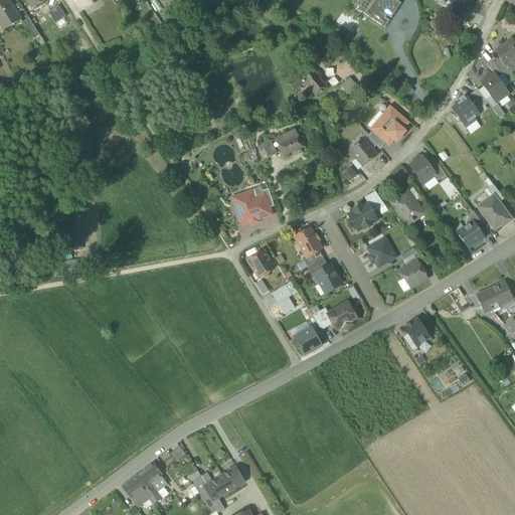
[(4,29),(20,19),(8,0),(0,0),(0,17),(6,27),(4,29)]
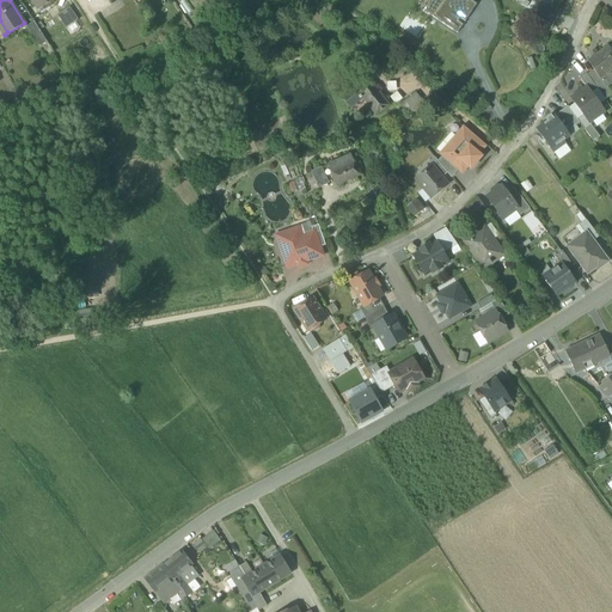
[(31,0),(38,11),(40,10),(37,6),(46,1),(48,5),(55,0),(31,0)]
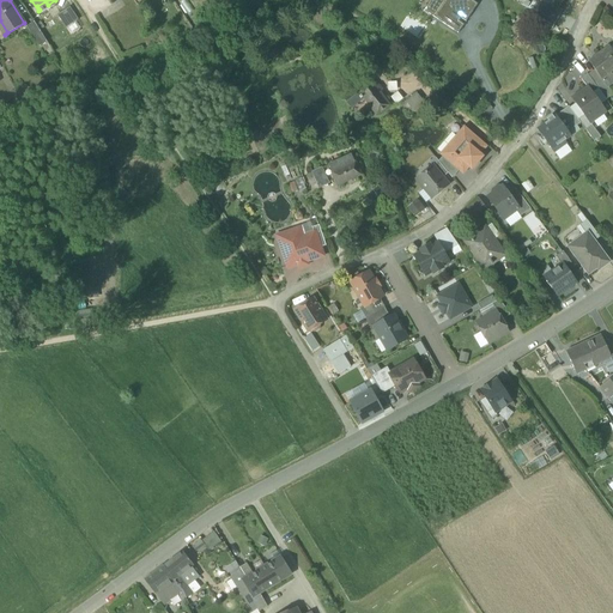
[(108,0),(107,1),(113,10),(126,2),(123,0),(108,0)]
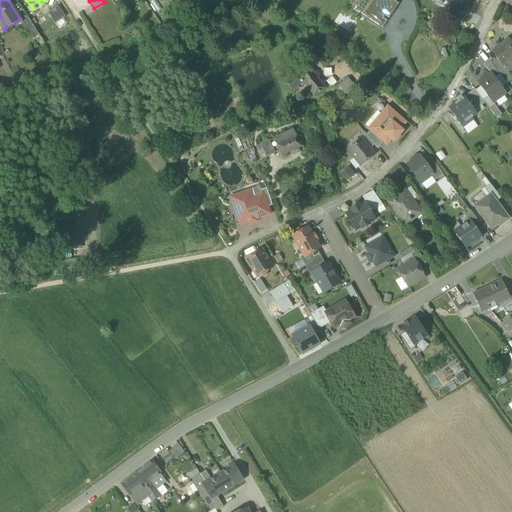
[(360,0),(354,9),(383,28),(387,21),(383,18),(382,17),(383,15),(385,16),(389,18),(399,4),(393,0),(360,0)]
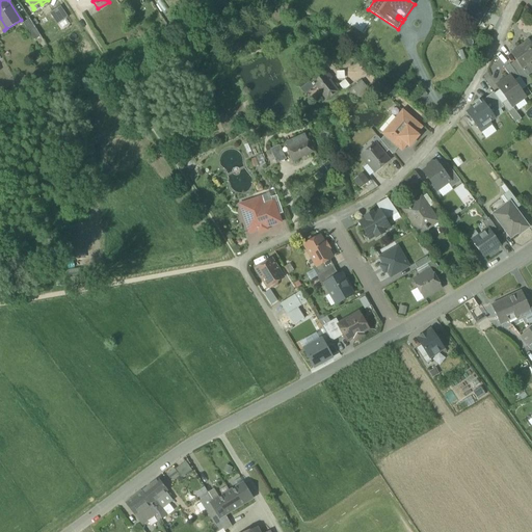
[(467,0),(470,1),(476,5),(483,9),(484,7),(488,0),(467,0)]
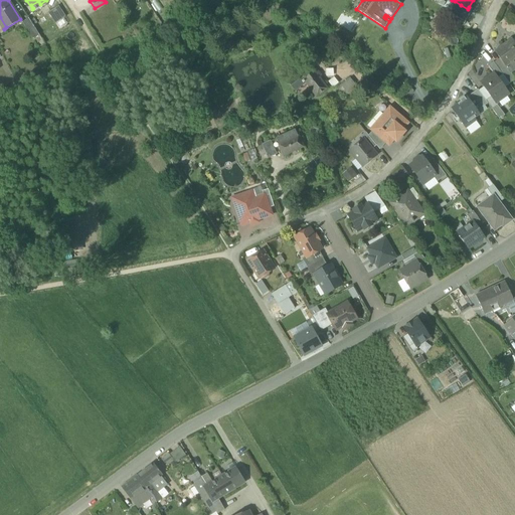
[(455,1),(449,13),(455,16),(461,5),(455,1)]
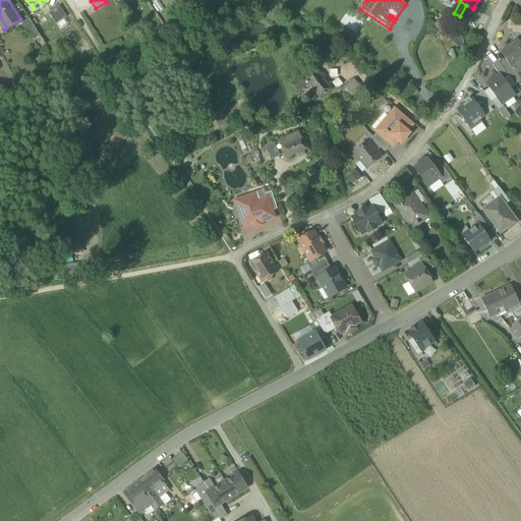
[(466,5),(460,16),(470,22),(478,9),(474,7),(473,9),(466,5)]
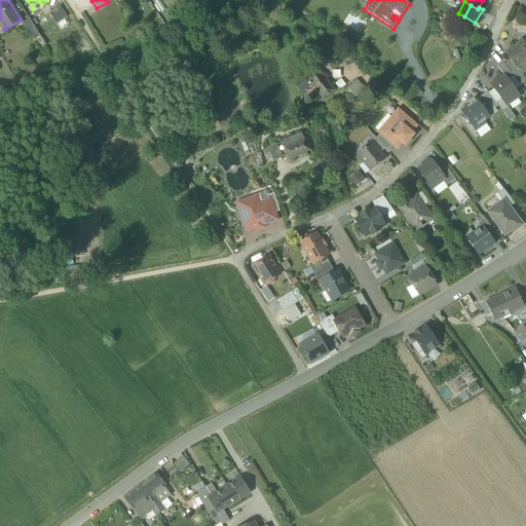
[(54,11),(61,22),(67,17),(61,7),(54,11)]
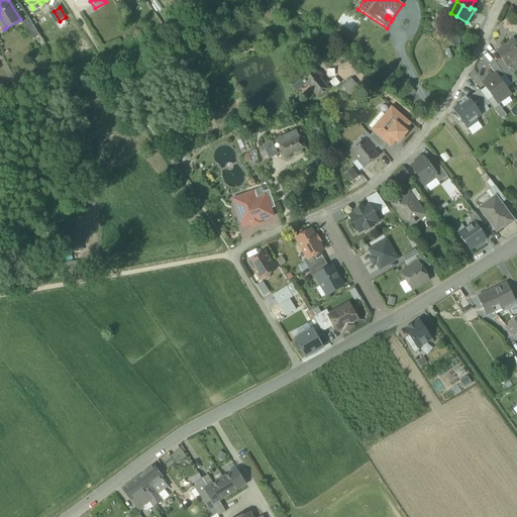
[(262,16),(268,24),(276,18),(274,15),(278,12),(274,7),(262,16)]
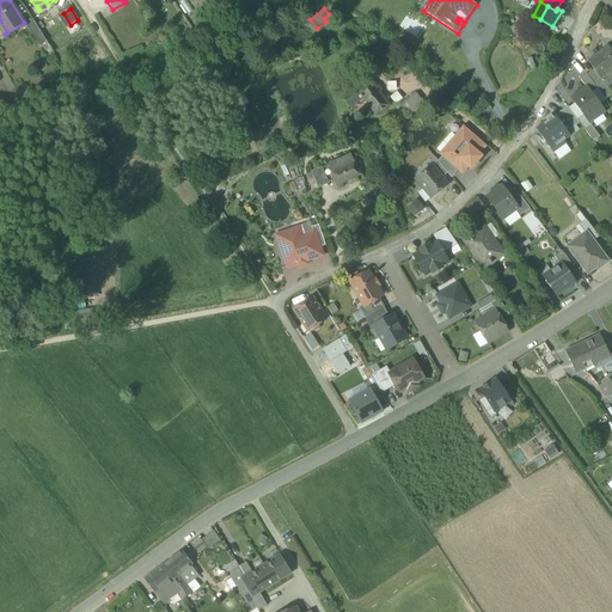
[(26,28),(40,47),(47,42),(35,23),(26,28)]
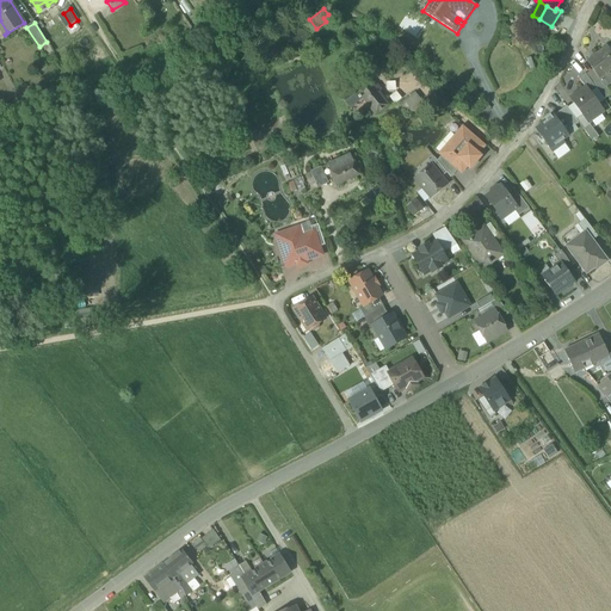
[(593,69),(599,79),(600,79),(599,78),(606,72),(608,73),(609,72),(610,69),(610,51),(608,47),(587,62),(593,69)]
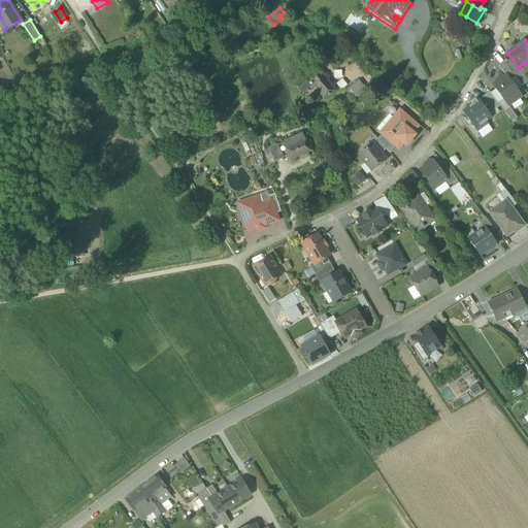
[(460,67),(465,62),(447,43),(441,48),(460,67)]
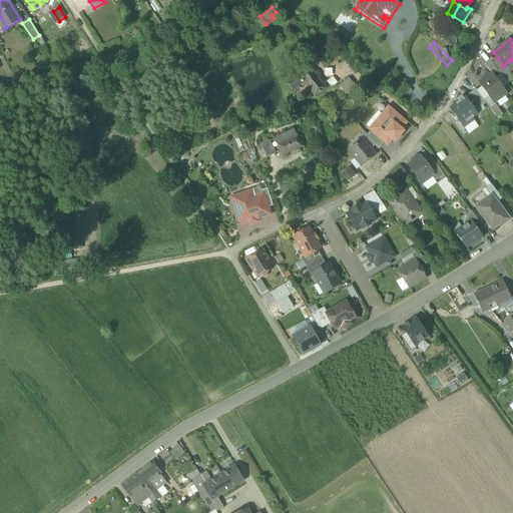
[(302,55),(308,63),(313,59),(307,51),(302,55)]
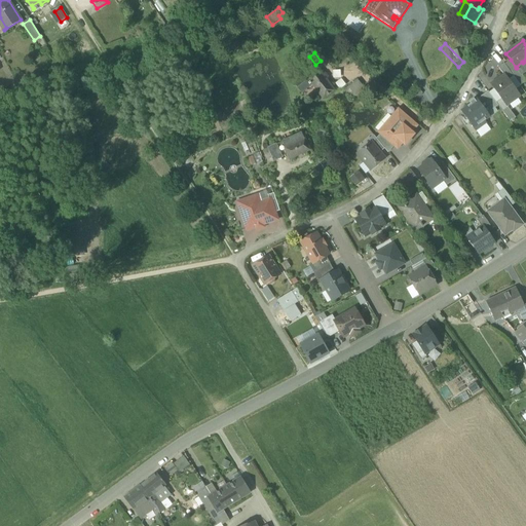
[(439,59),(433,62),(446,85),(452,81),(439,59)]
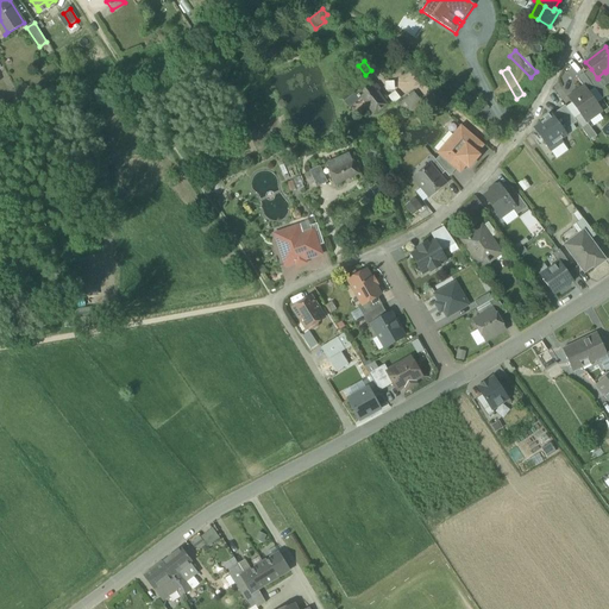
[(597,79),(591,69),(584,75),(594,87),(594,88),(602,82),(598,79),(597,79)]
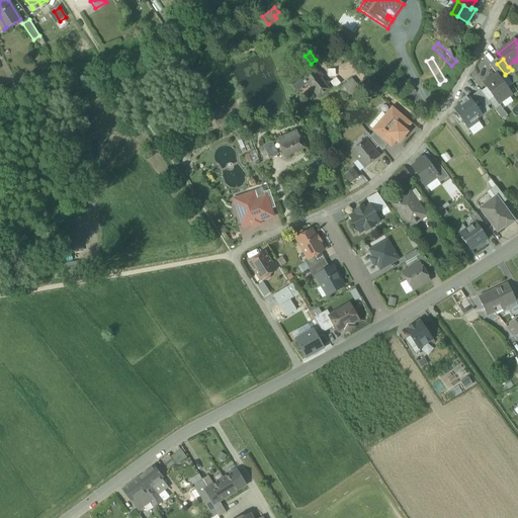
[(514,74),(517,70),(517,64),(516,61),(515,62),(509,67),(512,70),(514,74)]
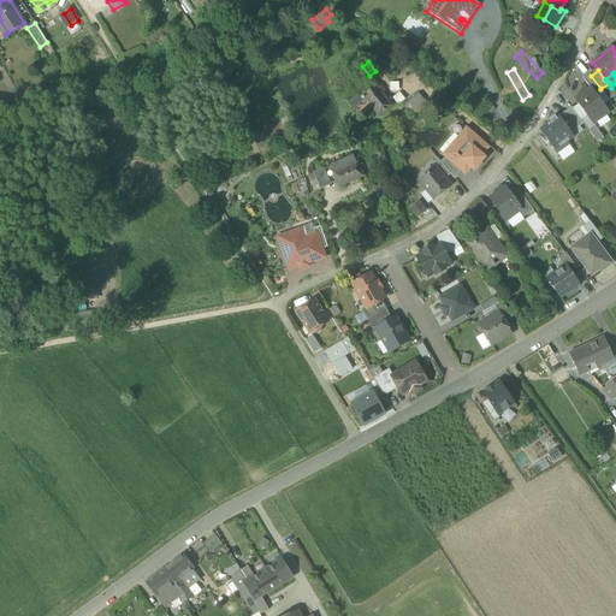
[(600,88),(591,76),(591,75),(585,80),(591,88),(594,93),(600,88)]
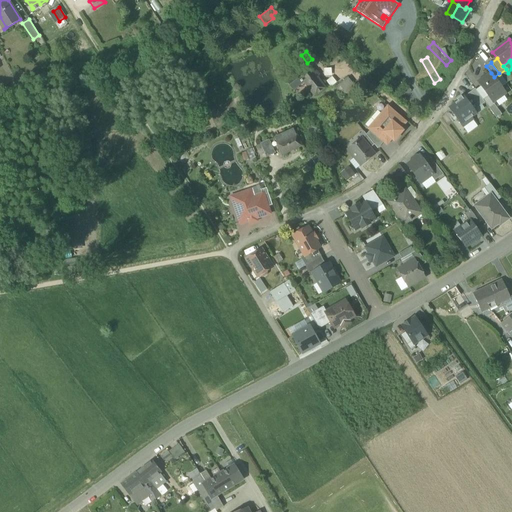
[(308,67),(292,79),(298,87),(299,87),(304,83),(315,98),(326,90),(322,85),(321,85),(308,67)]
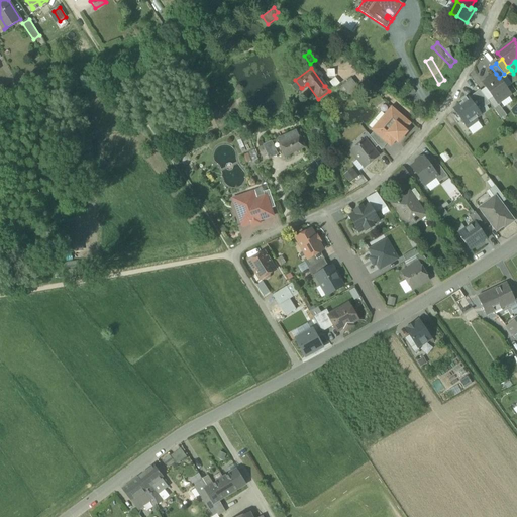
[(511,70),(504,75),(511,84),(512,84),(516,80),(516,78),(513,74),(511,70)]
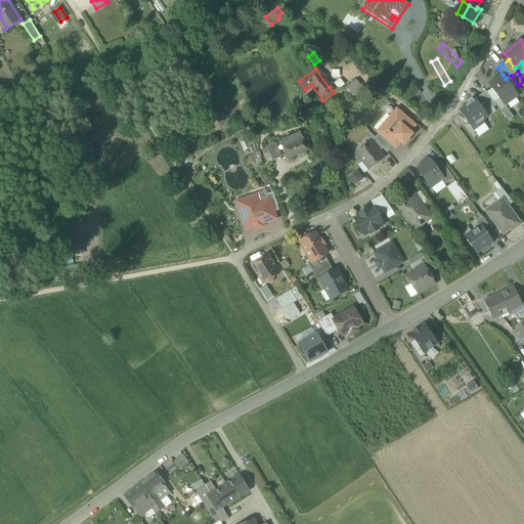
[(518,96),(513,89),(506,79),(503,75),(489,84),(492,89),(498,98),(505,105),(508,103),(516,98),(518,96)]
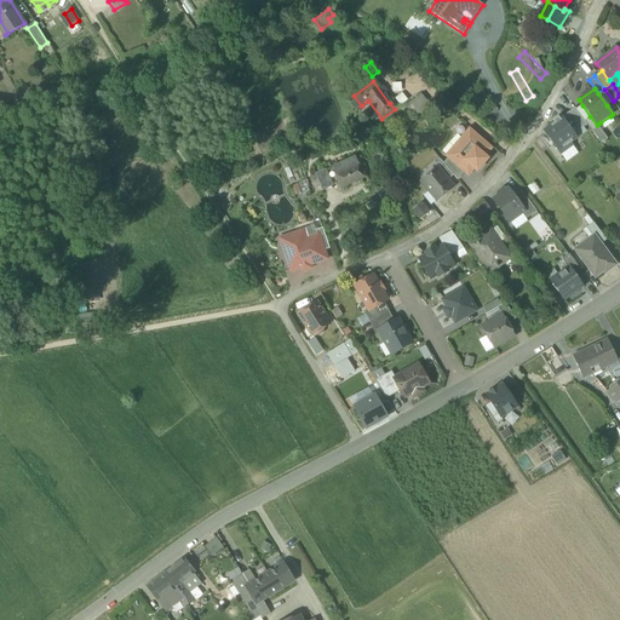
[(604,89),(598,93),(607,105),(613,101),(604,90),(604,89)]
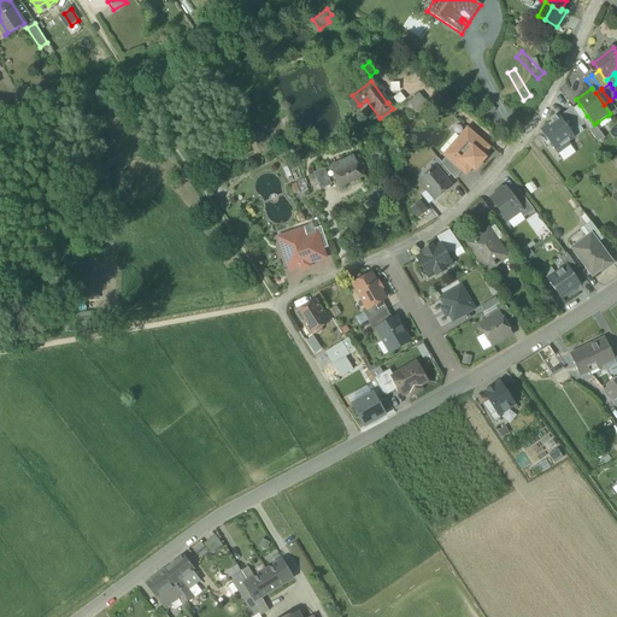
[(419,93),(404,105),(416,122),(432,110),(419,93)]
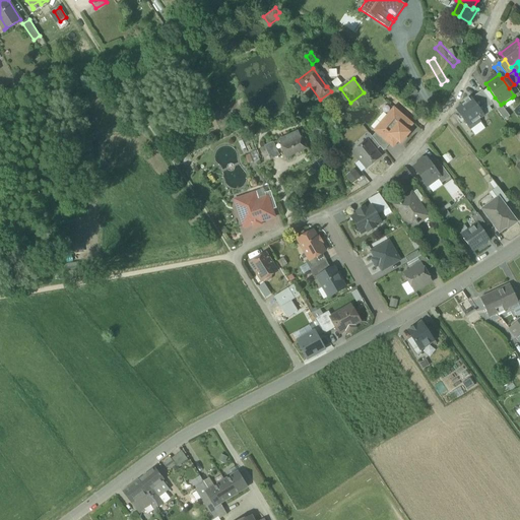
[(304,88),(303,88),(297,80),(293,84),(299,92),(304,88)]
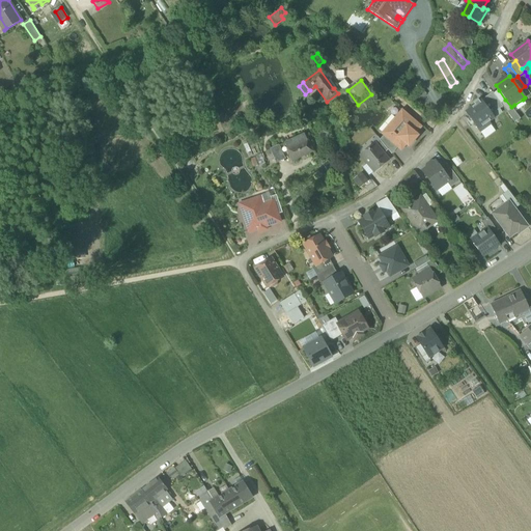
[(398,90),(407,98),(411,93),(401,86),(398,90)]
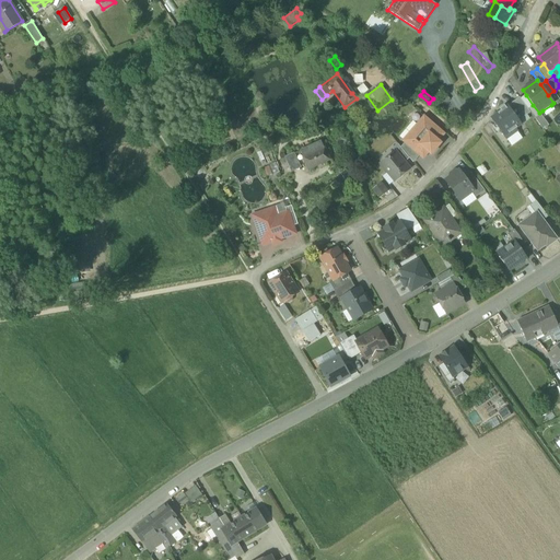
[(526,95),(521,100),(528,108),(533,105),(526,95)]
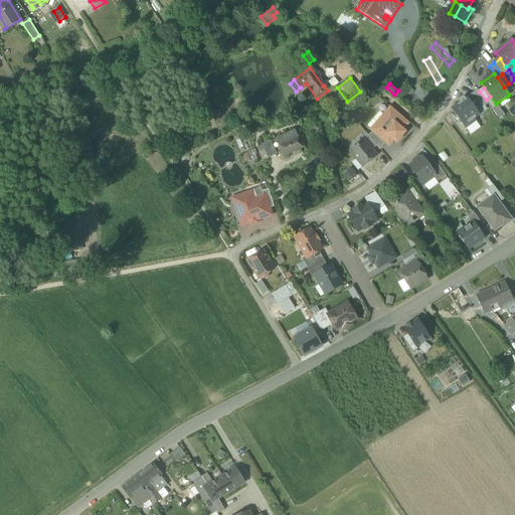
[(478,90),(471,95),(481,109),(488,104),(486,100),(479,92),(478,90)]
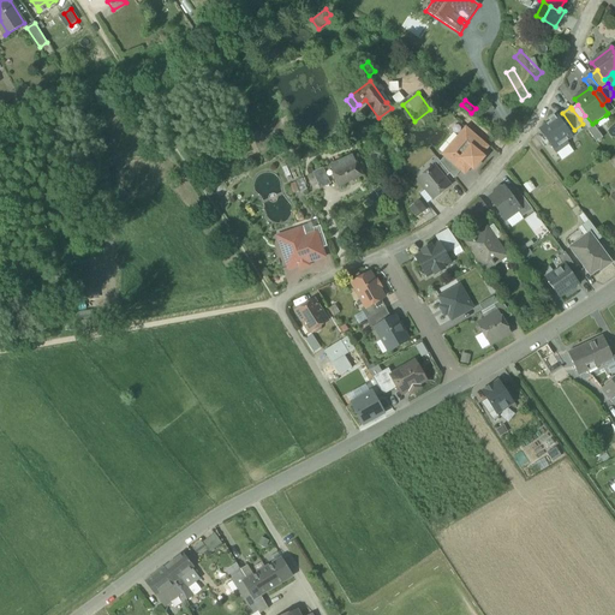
[(550,121),(539,130),(556,153),(568,144),(567,142),(573,137),(569,133),(574,130),(562,113),(555,118),(554,115),(549,120),(550,121)]
